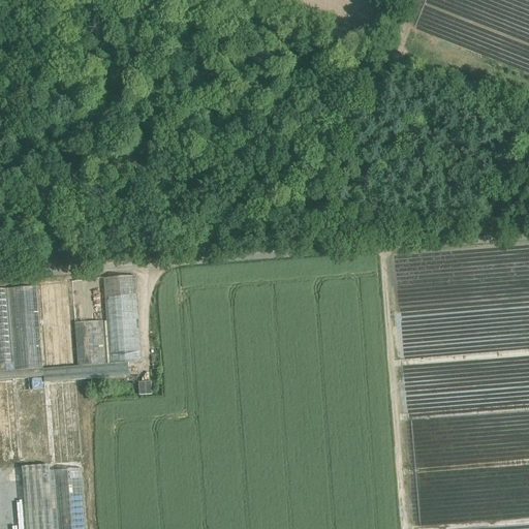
[(135,276),(103,278),(110,364),(128,363),(142,362),(135,276)]
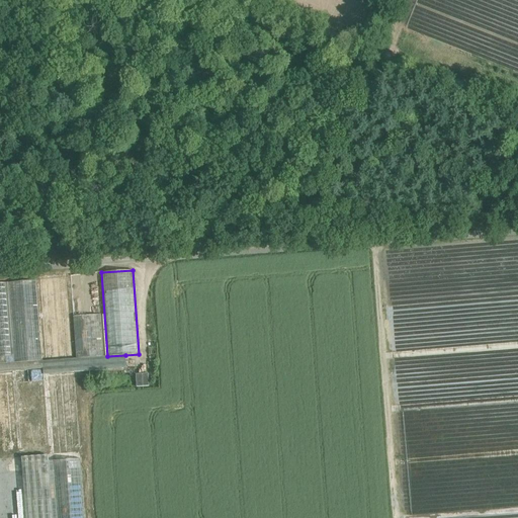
[(97,272),(70,274),(76,357),(76,359),(103,357),(97,272)]
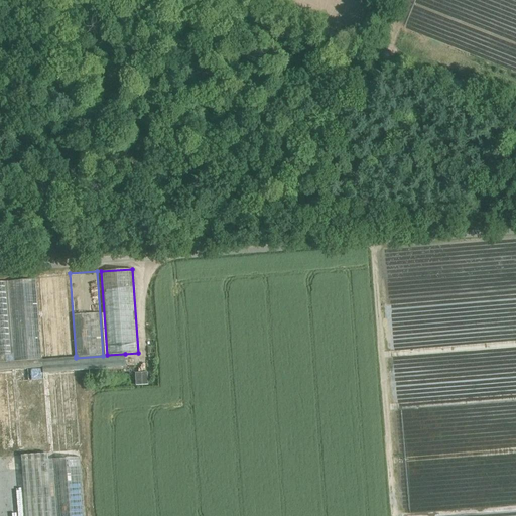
[(107,355),(101,271),(97,271),(103,356),(107,355)]
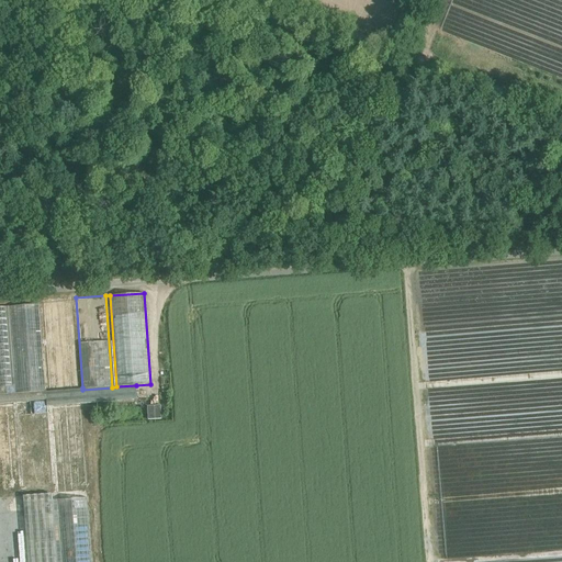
[(72,299),(43,301),(49,392),(79,390),(79,389),(72,299)]
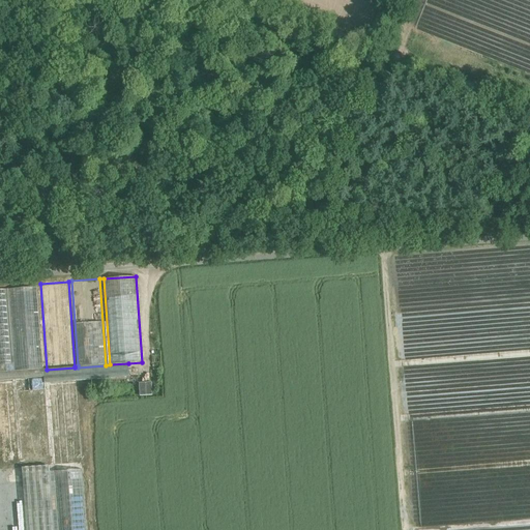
[(36,287),(8,289),(13,364),(15,372),(43,370),(36,287)]
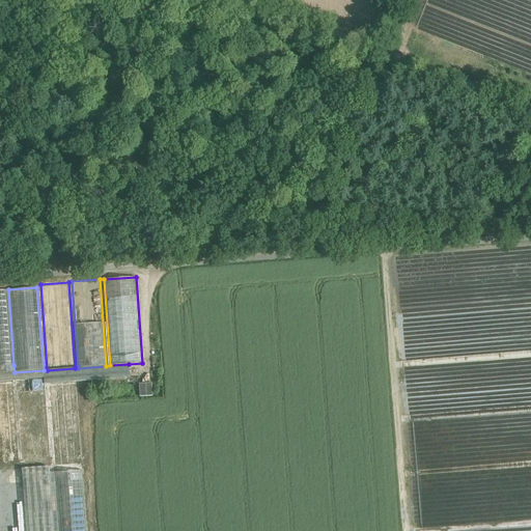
[(8,289),(0,289),(0,365),(14,365),(8,289)]
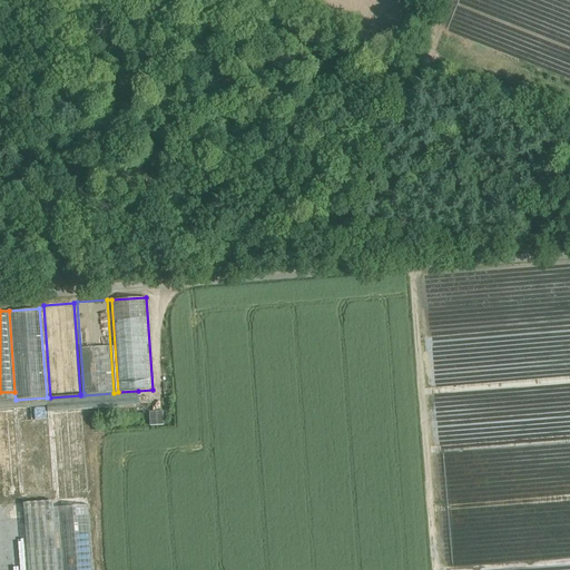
[(0,409),(47,406),(48,412),(81,410),(139,405),(138,391),(118,392),(114,393),(84,395),(84,393),(80,394),(80,395),(50,397),(47,397),(16,400),(15,392),(0,392),(0,409)]
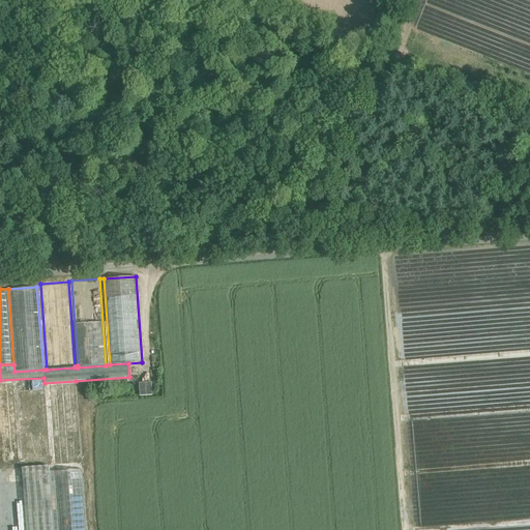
[(43,378),(0,380),(0,466),(22,465),(22,468),(50,466),(45,383),(43,378)]
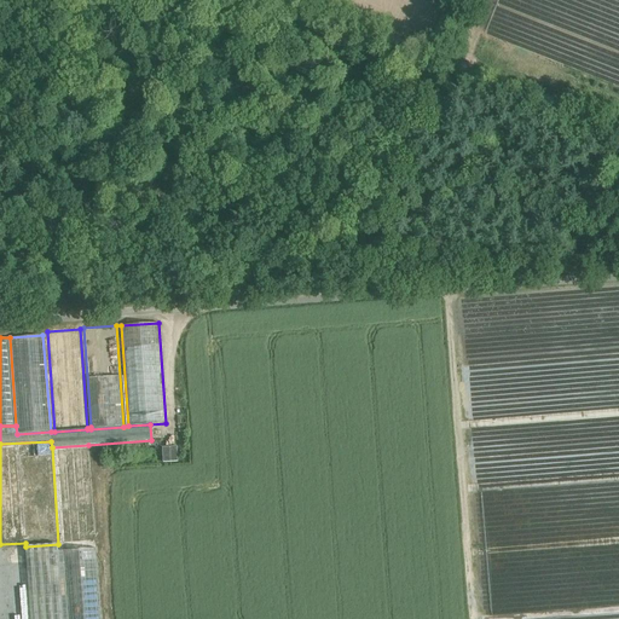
[(100,618),(88,445),(52,447),(58,544),(25,547),(30,618),(100,618)]
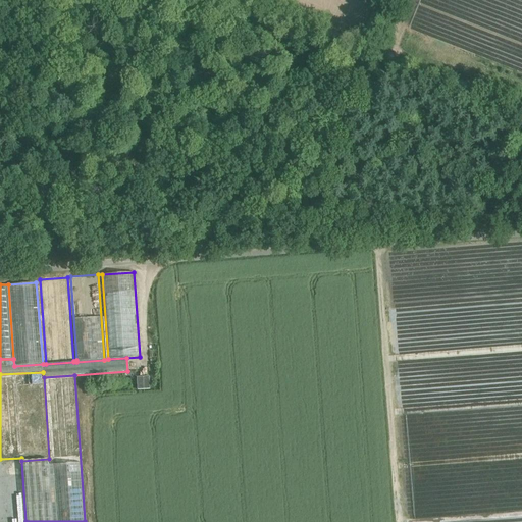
[(137,376),(138,389),(150,388),(150,376),(137,376)]
